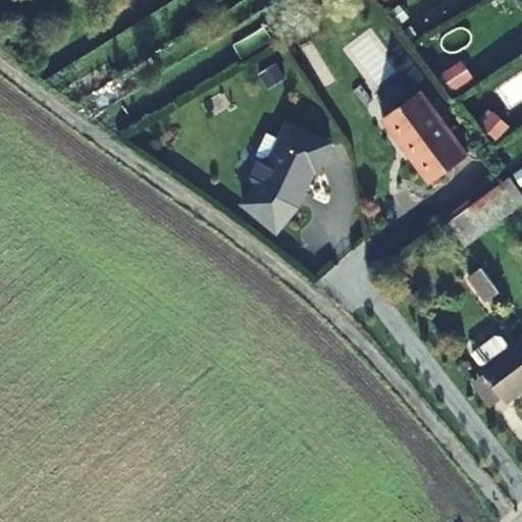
[(455,91),(475,76),(462,58),(441,72),(455,91)]
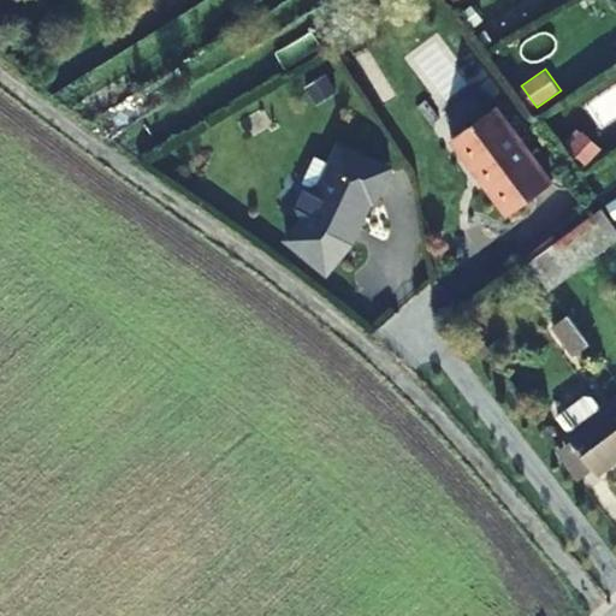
[(495,111),(450,143),(472,172),(473,173),(475,175),(477,175),(479,175),(480,173),(486,182),(485,184),(485,185),(484,187),(485,189),(485,191),(507,220),(551,187),(495,111)]
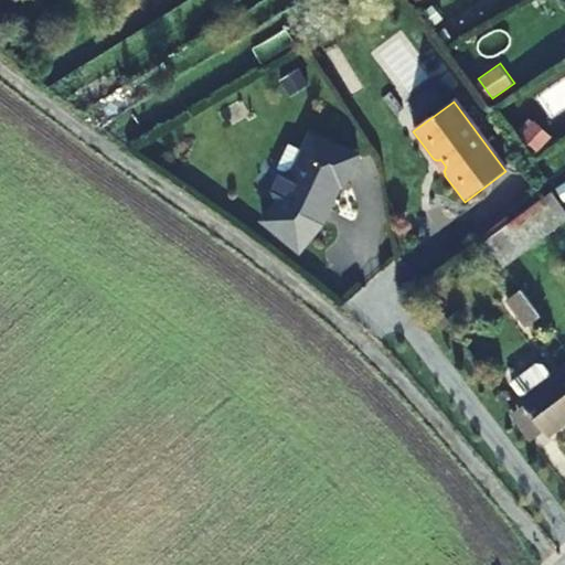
[(323,226),(319,222),(327,209),(331,210),(342,189),(345,191),(361,160),(315,137),(294,178),(289,176),(284,178),(276,193),(278,199),(281,201),(263,222),(298,253),(323,226)]
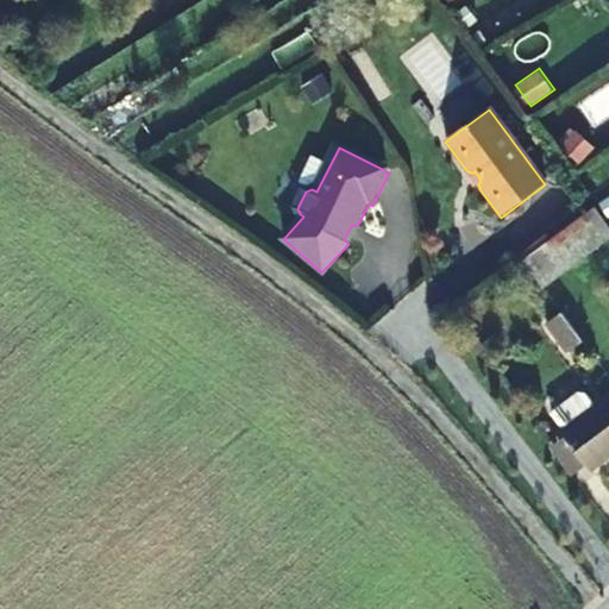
[(592,207),(521,261),(523,263),(540,287),(608,236),(608,230),(602,221),(592,207)]
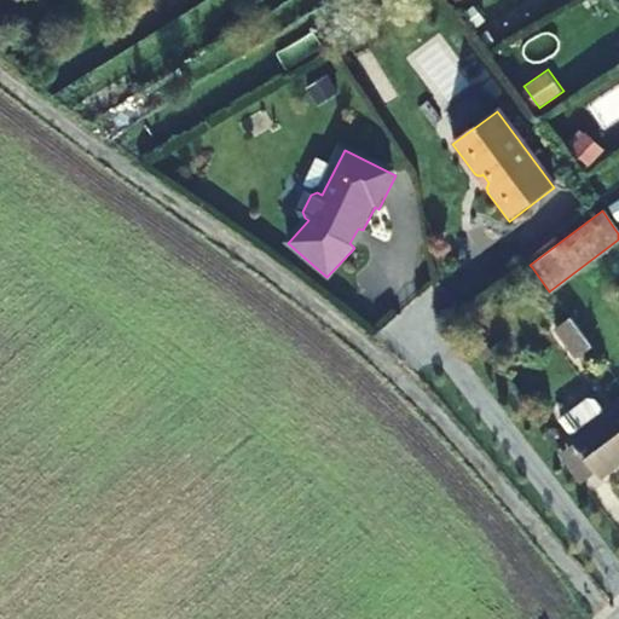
[(577,357),(590,346),(568,317),(554,328),(577,357)]
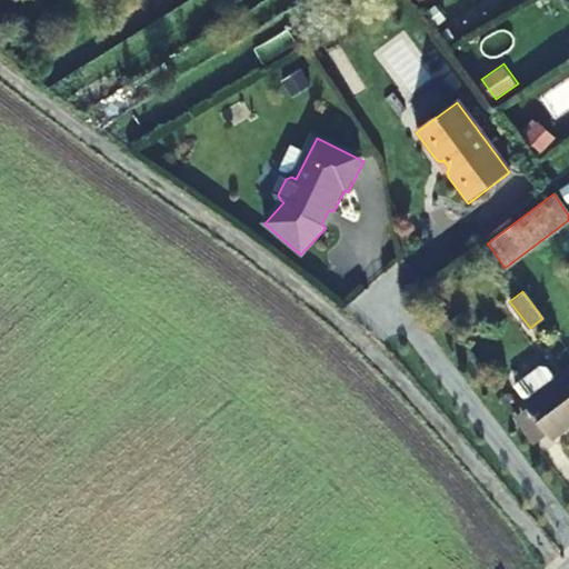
[(568,425),(568,366),(552,378),(543,366),(538,366),(512,383),(523,400),(521,401),(525,406),(545,432),(550,440),(568,425)]
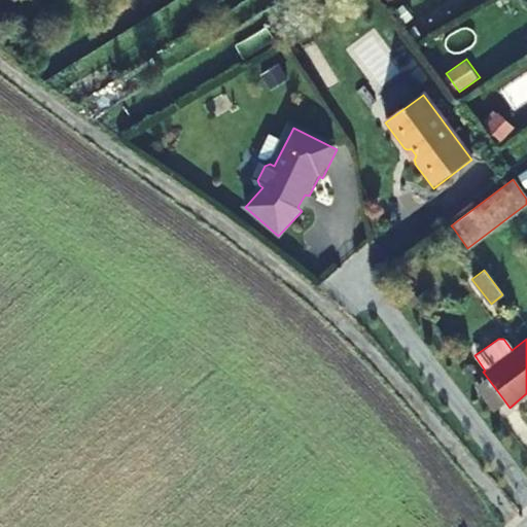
[(486,376),(473,385),(492,411),(504,400),(486,376)]
